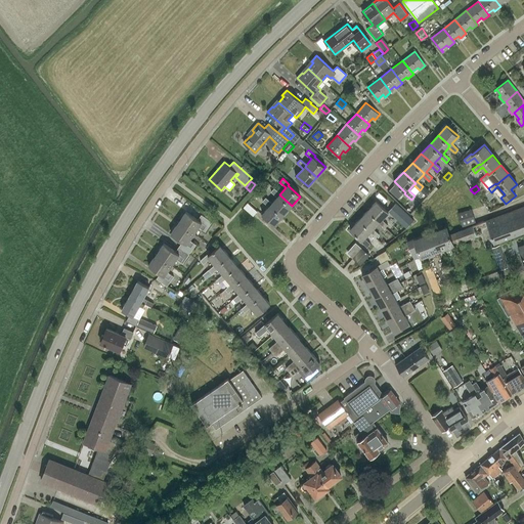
[(426,194),(430,191),(425,186),(421,190),(426,194)]
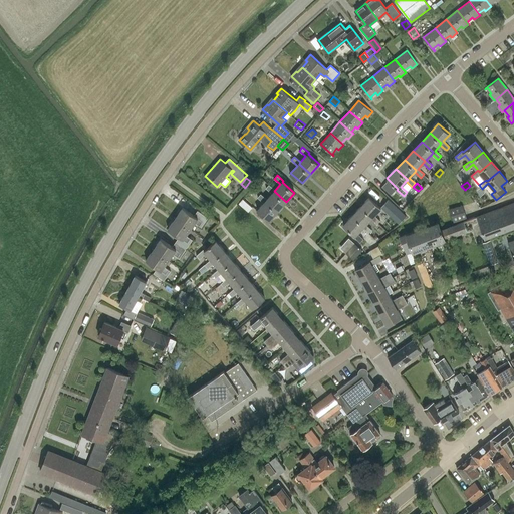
[(267,199),(266,201),(277,211),(286,202),(274,191),(275,190),(269,184),(266,188),(272,193),(267,199)]
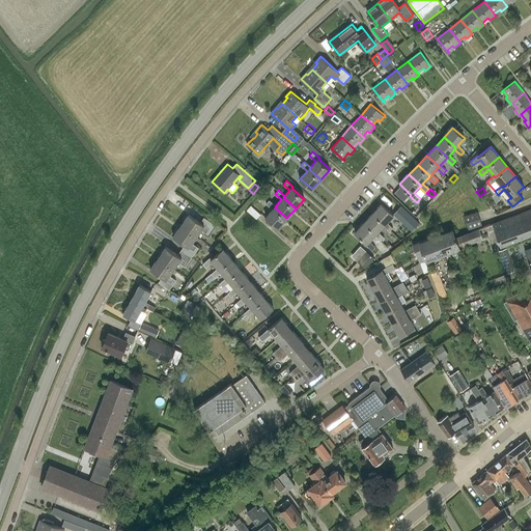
[(267,203),(273,210),(266,217),(278,227),(286,218),(275,207),(276,205),(270,200),(267,203)]
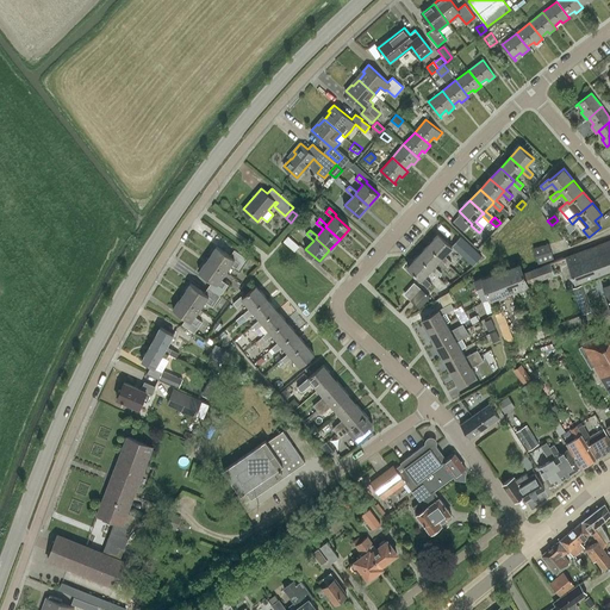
[(429,244),(442,257),(441,259),(448,266),(452,262),(444,255),(453,247),(439,234),(429,244)]
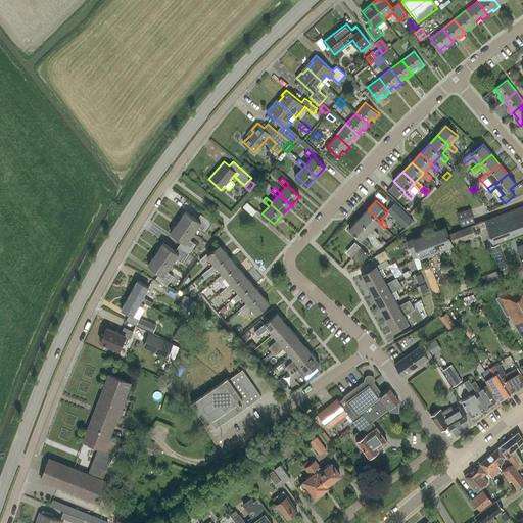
[(256,210),(248,203),(244,207),(252,215),(256,210)]
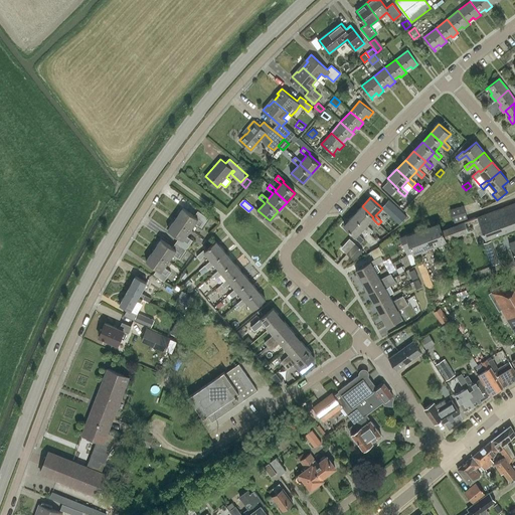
[(402,213),(391,203),(386,208),(397,218),(402,213)]
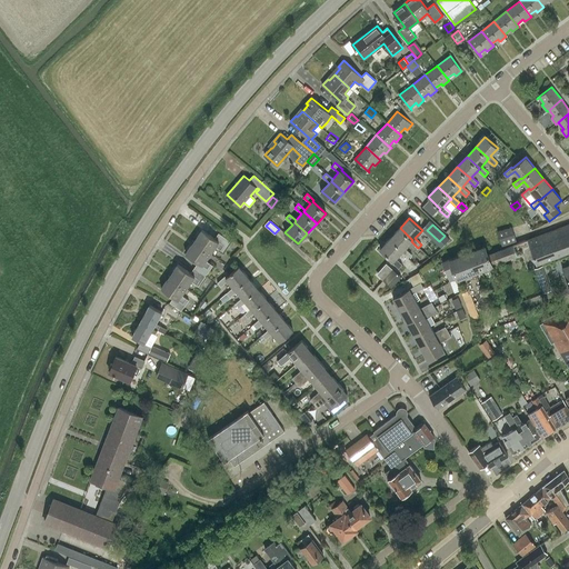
[(568,225),(528,240),(537,263),(568,250),(568,225)]
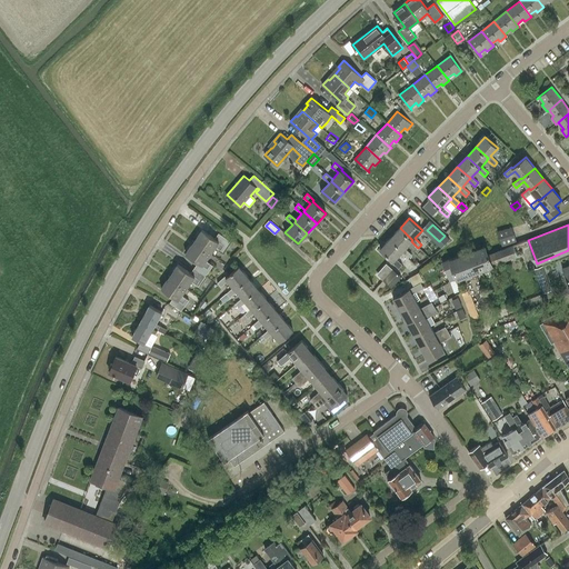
[(499,231),(502,245),(516,240),(512,227),(499,231)]
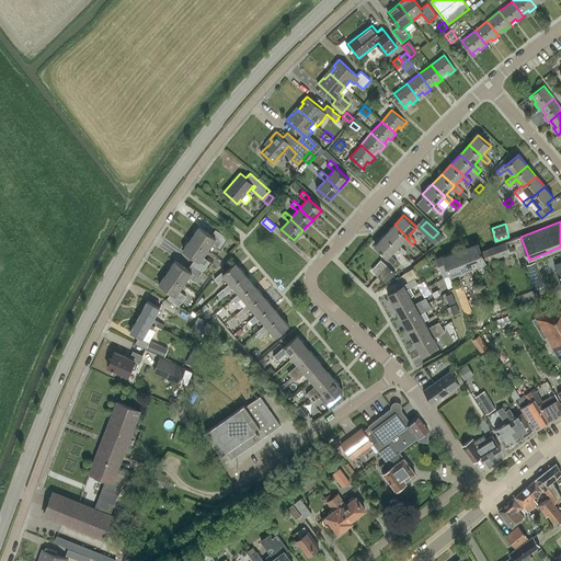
[(405,251),(399,244),(405,238),(407,237),(395,225),(385,235),(398,247),(396,248),(402,254),(405,251)]
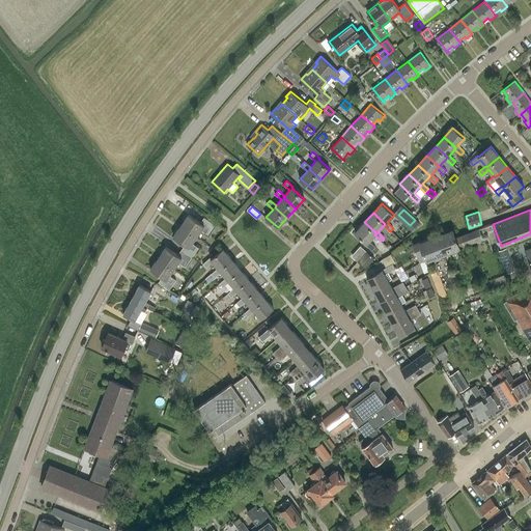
[(208,234),(215,225),(204,217),(200,222),(189,215),(182,224),(197,234),(201,229),(208,234)]
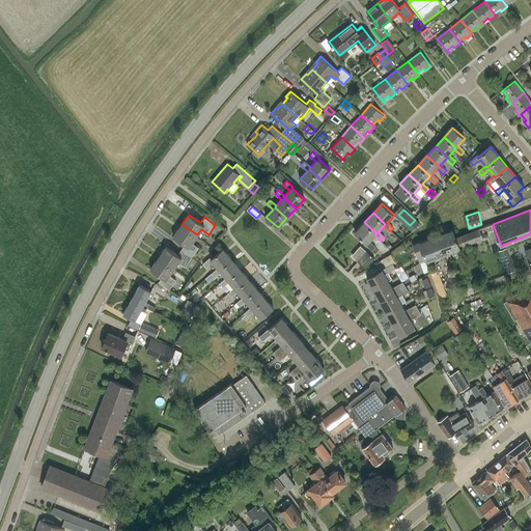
[(366,244),(372,250),(375,247),(369,241),(374,234),(376,233),(364,222),(355,232),(367,244),(366,244)]
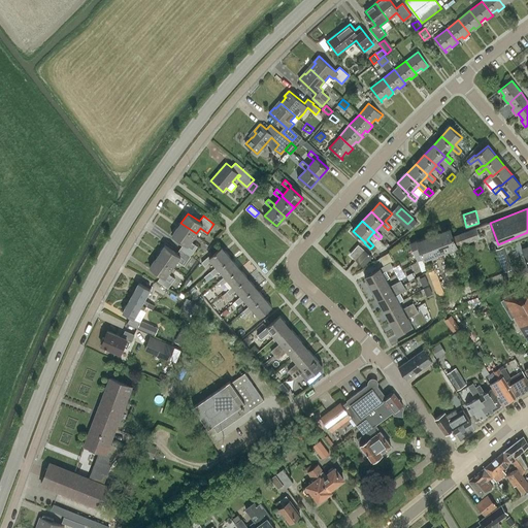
[(196,233),(180,223),(172,235),(184,243),(183,245),(193,253),(198,246),(191,241),(196,233)]
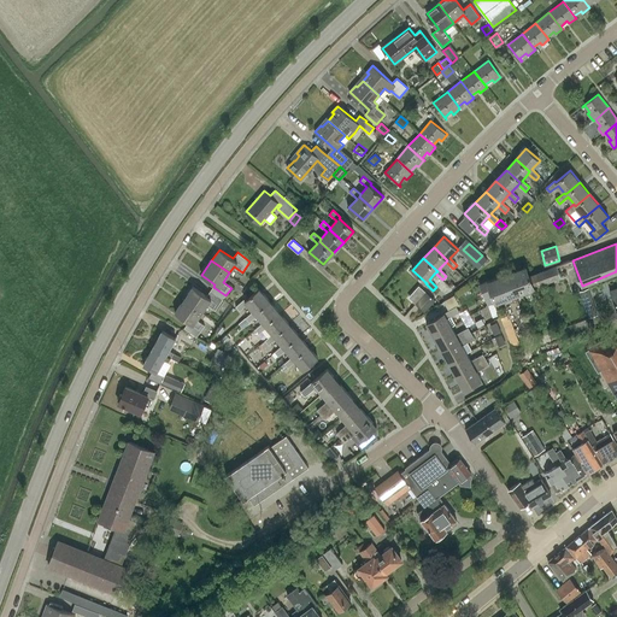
[(557,266),(529,277),(526,266),(480,283),(486,297),(481,298),(485,310),(493,306),(497,316),(501,313),(497,303),(534,289),(533,287),(560,276),(557,266)]
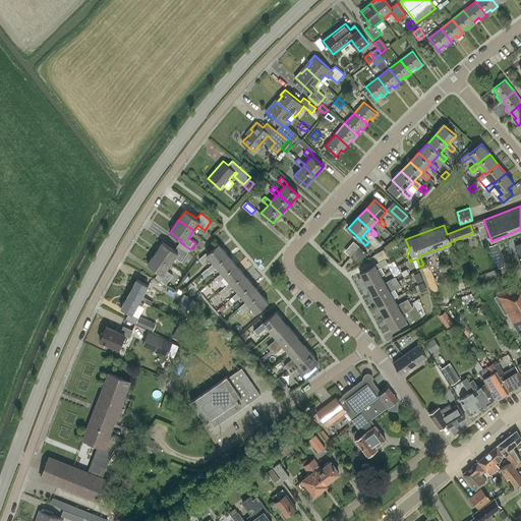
[(190,249),(180,242),(175,250),(163,242),(158,248),(173,259),(175,257),(182,262),(190,249)]
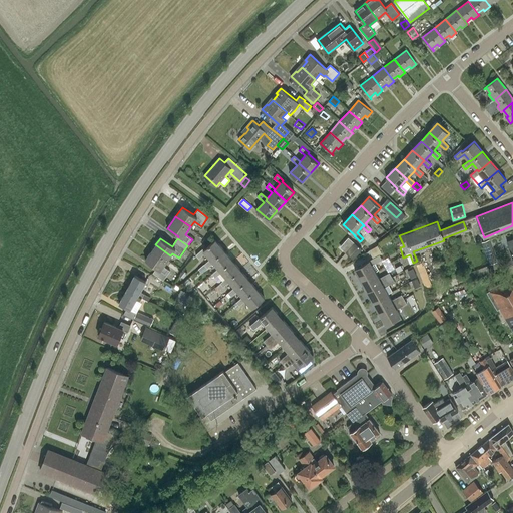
[(488,239),(481,242),(489,265),(496,262),(488,239)]
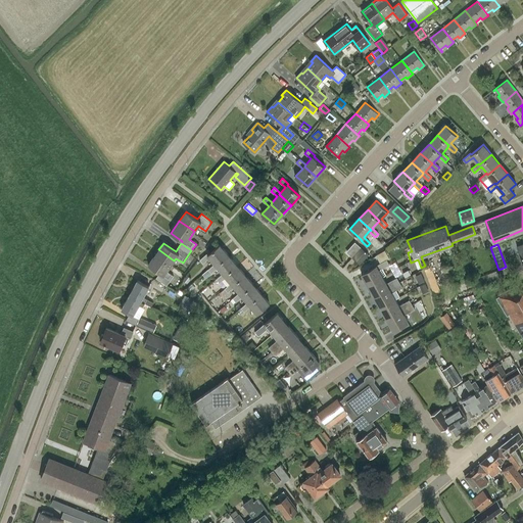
[(206,253),(200,259),(203,263),(209,257),(215,264),(216,265),(228,254),(220,245),(207,254),(206,253)]
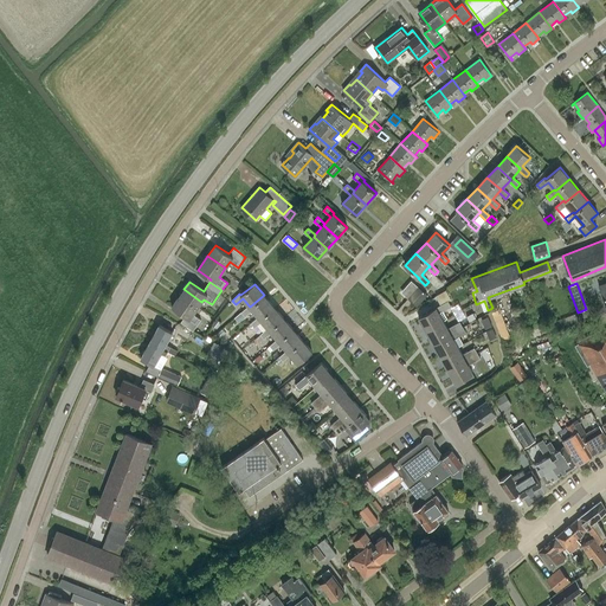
[(181,322),(193,330),(201,320),(193,314),(201,302),(184,289),(172,307),(185,316),(181,322)]
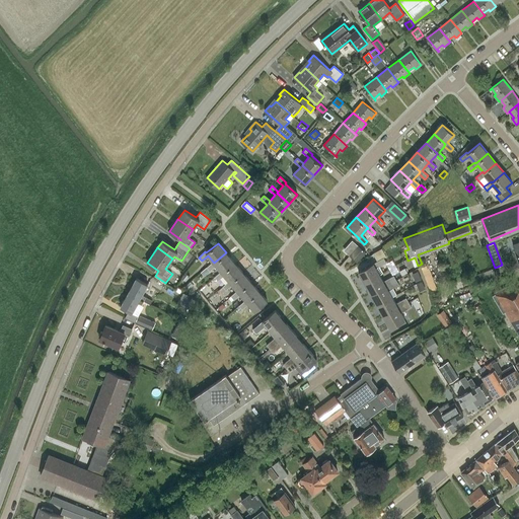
[(359,272),(365,283),(380,275),(383,273),(379,267),(386,263),(384,257),(387,255),(384,249),(373,255),(376,262),(359,272)]
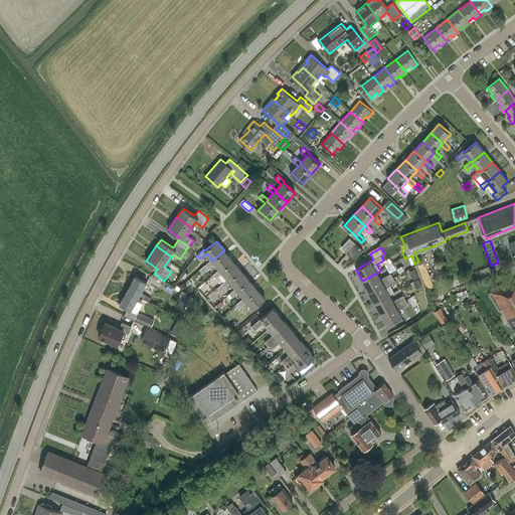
[(219,270),(220,271),(232,260),(224,250),(212,261),(211,260),(205,265),(199,270),(202,274),(208,269),(214,264),(219,270)]
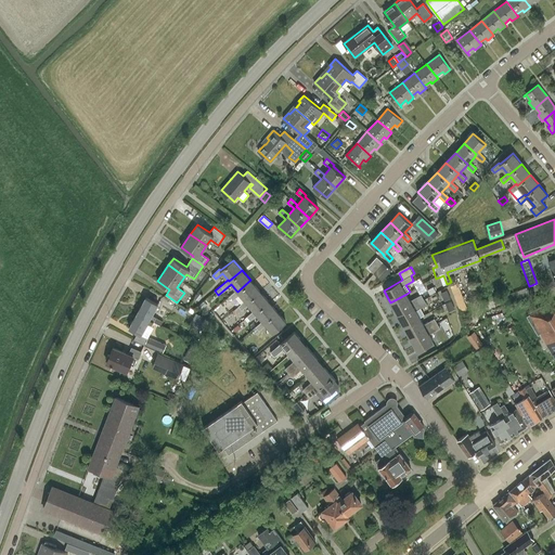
[(414,275),(421,288),(428,285),(422,272),(414,275)]
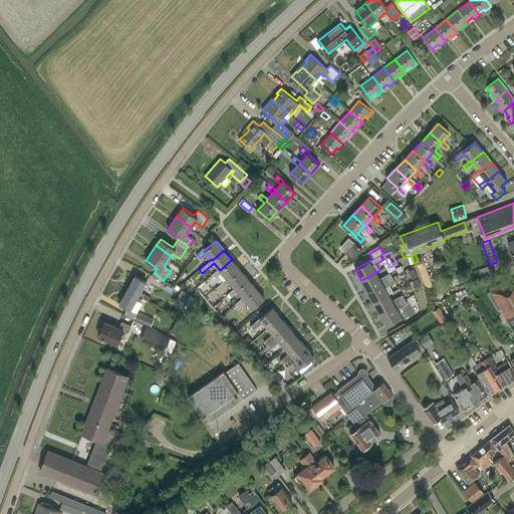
[(219,269),(213,274),(216,277),(222,272),(227,278),(228,279),(240,269),(232,259),(220,270),(219,269)]
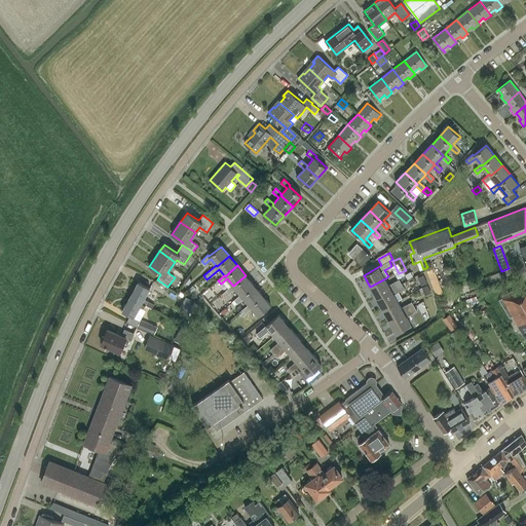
[(426,269),(438,297),(444,295),(434,266),(426,269)]
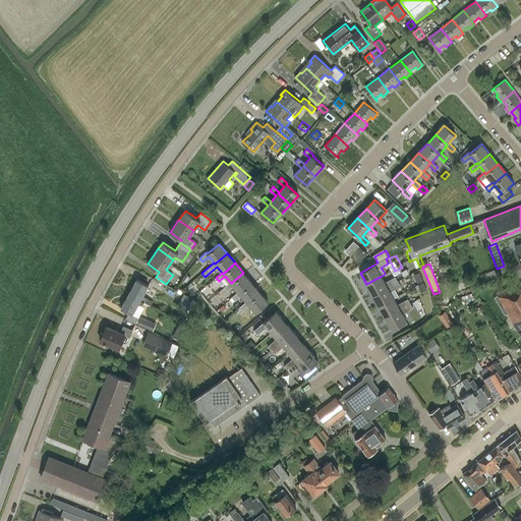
[(186,282),(190,277),(185,273),(181,279),(186,282)]
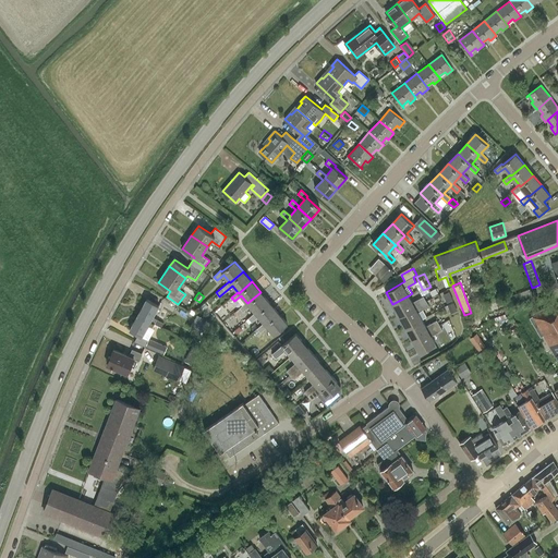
[(247,303),(246,302),(235,311),(239,315),(250,305),(255,312),(256,314),(269,302),(261,292),(247,303)]
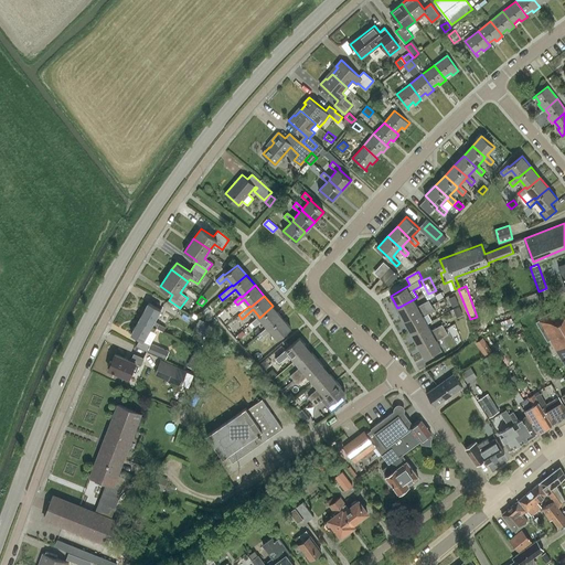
[(414,299),(397,308),(404,320),(432,305),(429,299),(417,306),(414,299)]
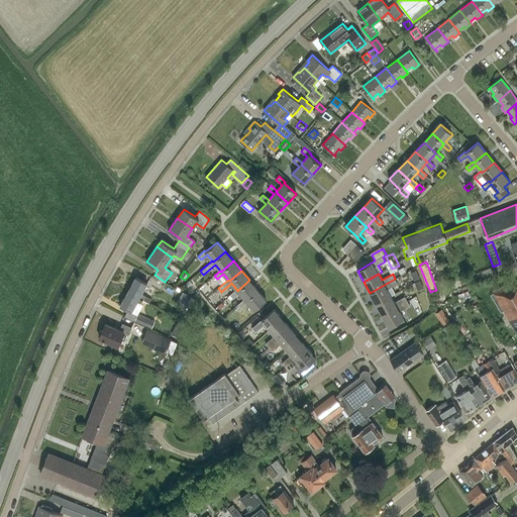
[(143,299),(145,296),(141,294),(147,283),(136,277),(128,291),(143,299)]
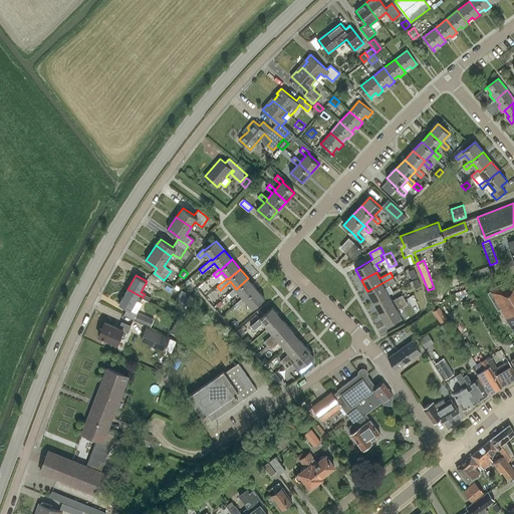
[(159,288),(162,282),(152,277),(148,282),(159,288)]
